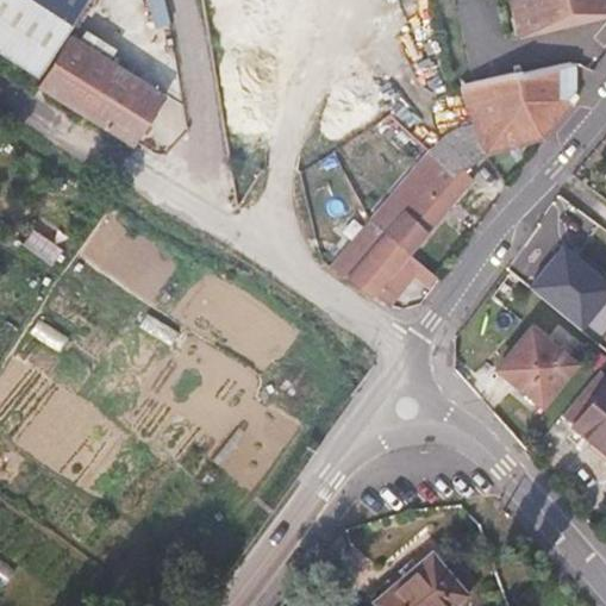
[(0,50),(39,76),(77,18),(88,0),(0,0),(0,50)]
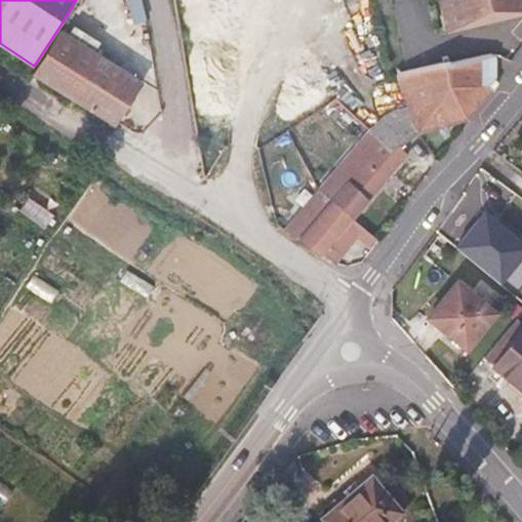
[(521,0),(435,0),(443,33),(521,10),(521,0)]
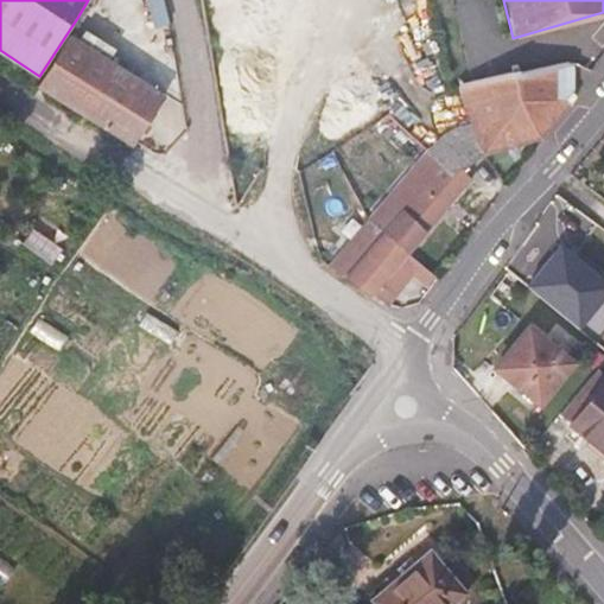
[(485,80),(469,19),(459,21),(475,81),(485,80)]
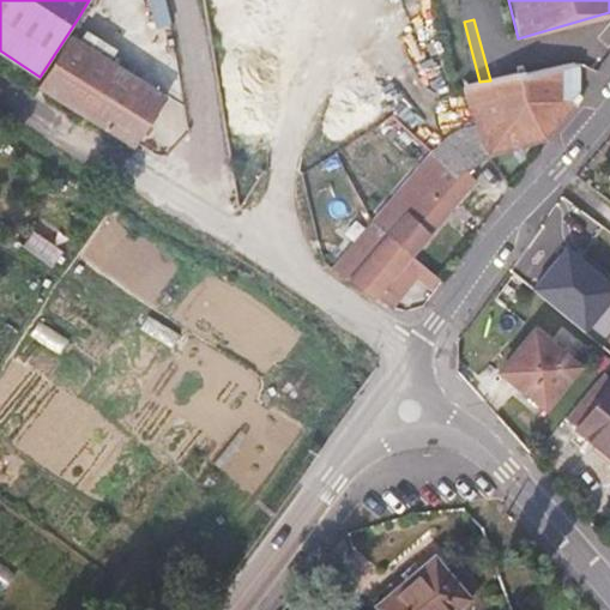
[(501,116),(490,80),(479,82),(464,22),(448,26),(450,38),(465,92),(473,125),(501,116)]
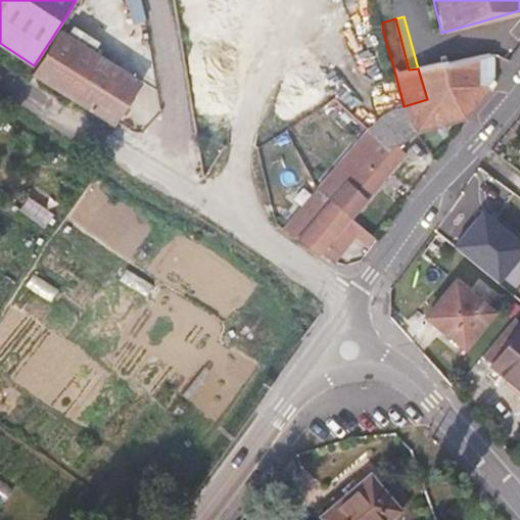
[(144,82),(62,30),(35,73),(115,124),(144,82)]
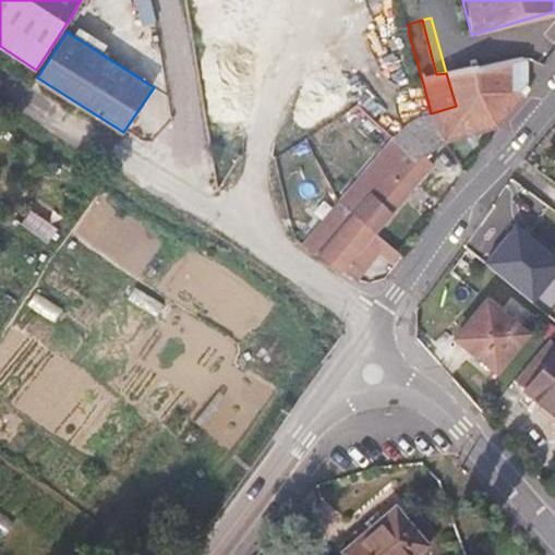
[(535,97),(553,75),(549,45),(494,59),(446,73),(456,106),(463,133),(517,118),(535,97)]
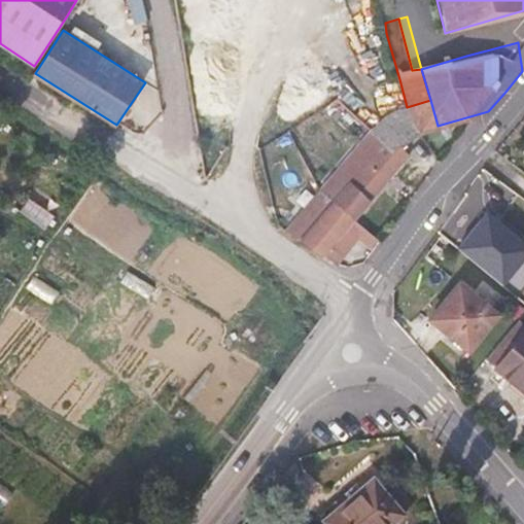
[(431,130),(438,126),(430,100),(407,107),(400,111),(378,134),(397,152),(402,148),(404,151),(431,130)]
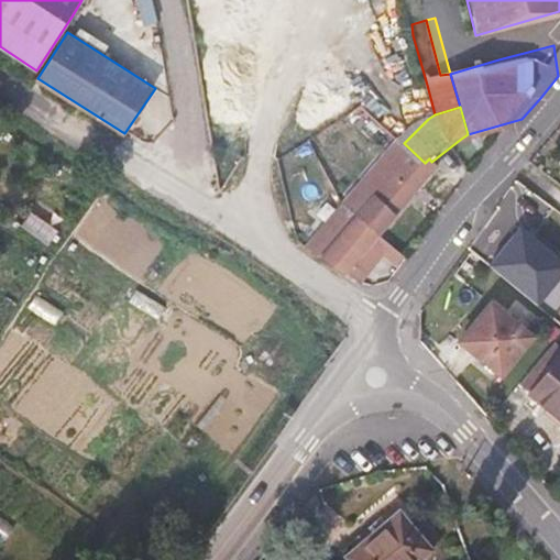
[(377,234),(439,169),(431,162),(429,158),(425,163),(404,143),(343,202),(349,207),(377,234)]
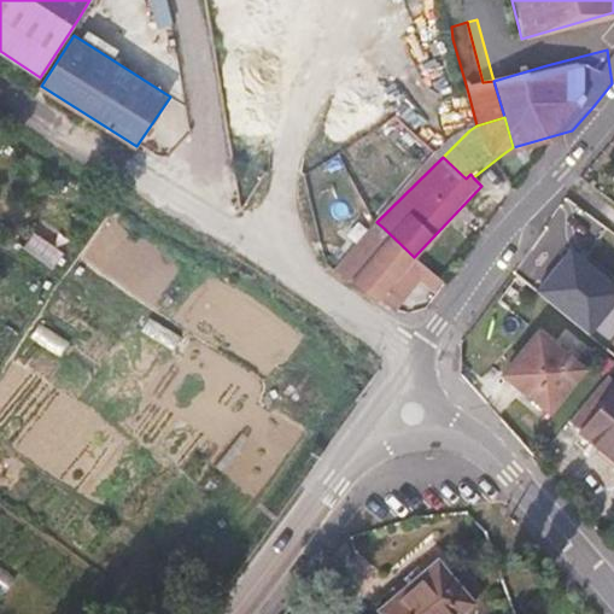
[(376,297),(414,257),(382,227),(376,222),(356,245),(348,239),(334,252),(340,259),(334,268),(360,285),(376,297)]
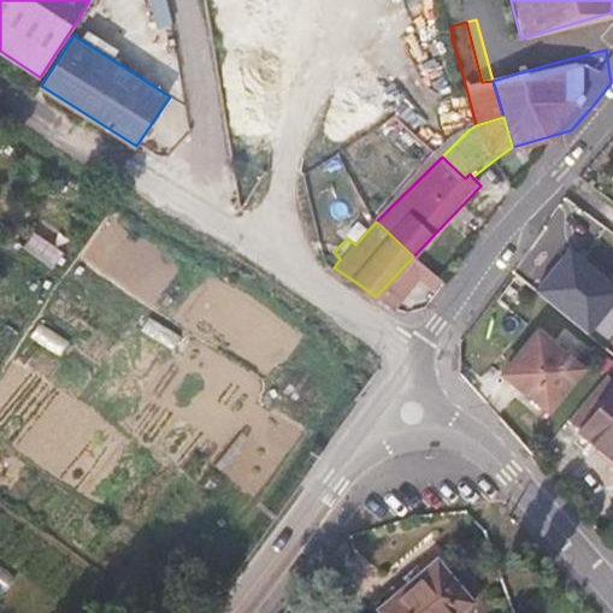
[(612,294),(566,257),(535,294),(587,335),(612,301),(612,294)]
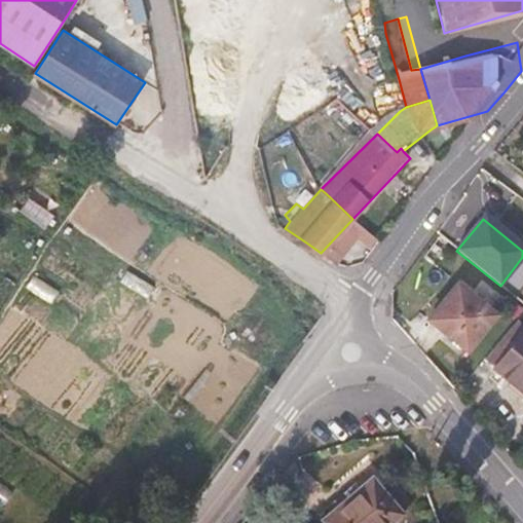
[(454,286),(425,322),(465,352),(494,318),(454,286)]
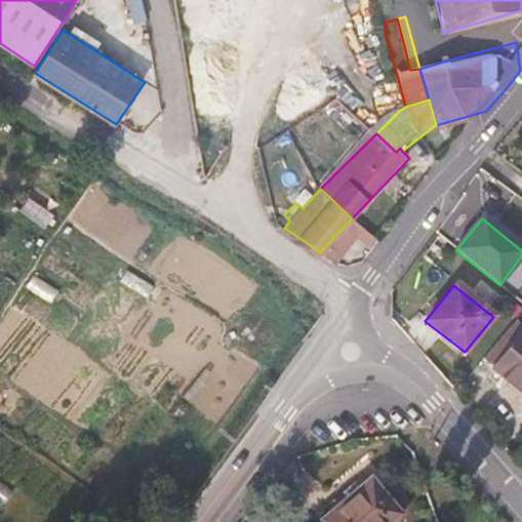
[(521,328),(514,322),(481,362),(521,393),(521,328)]
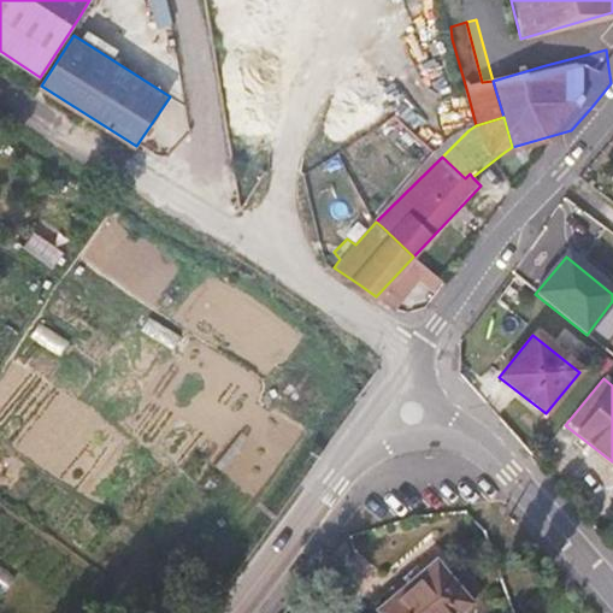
[(612,554),(612,528),(601,542),(612,554)]
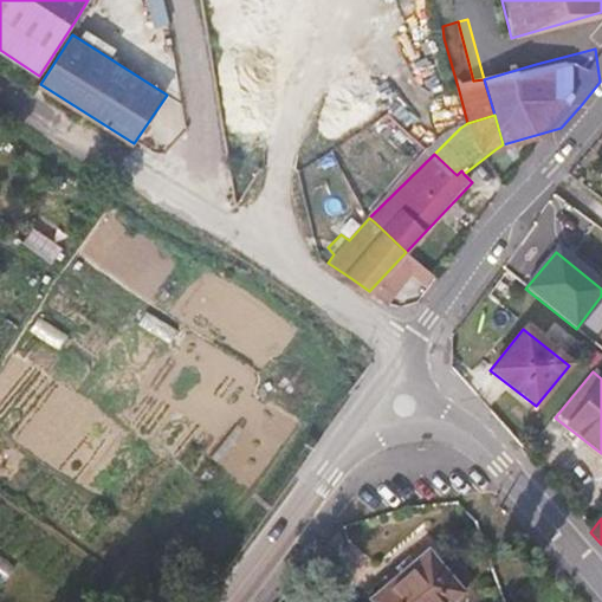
[(426,554),(369,601),(454,601),(461,596),(426,554)]
